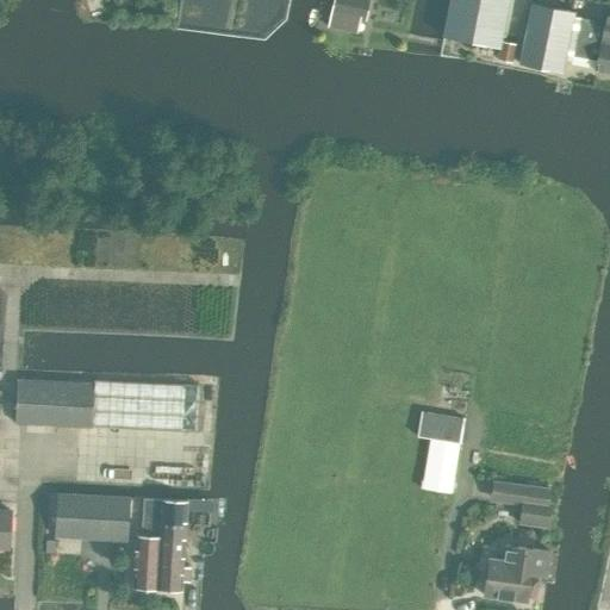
[(334,0),(329,26),(343,30),(346,16),(360,18),(363,0),(334,0)]
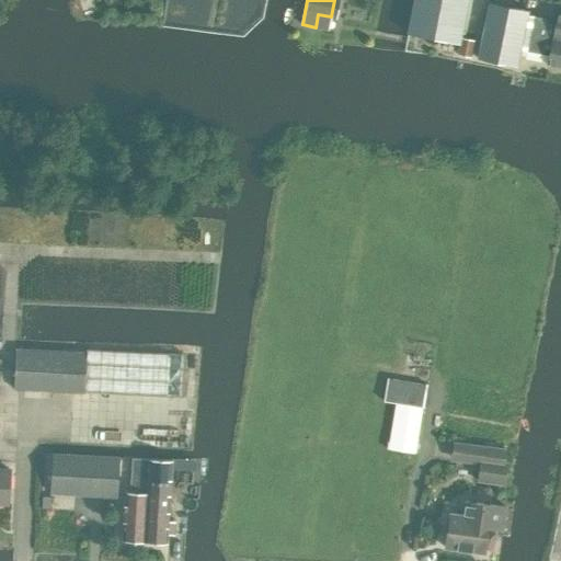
[(413,0),(408,32),(459,44),(467,0),(413,0)]
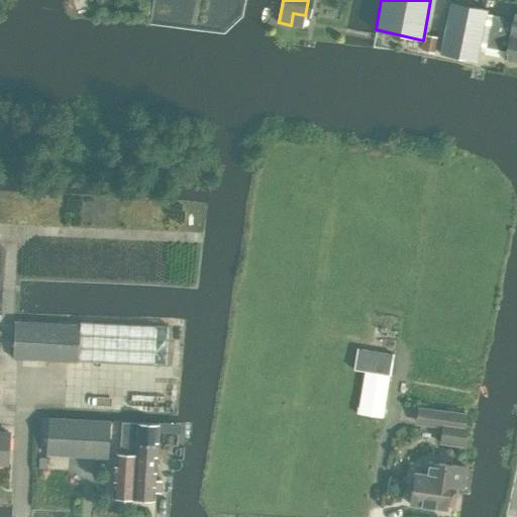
[(450,1),(446,24),(516,37),(516,12),(514,12),(512,23),(503,21),(503,17),(486,13),(487,9),(450,1)]
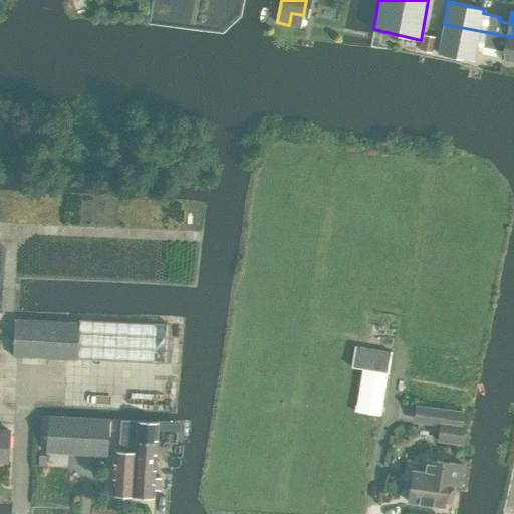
[(513,37),(444,24),(438,53),(474,61),(476,49),(487,51),(488,47),(503,50),(501,59),(513,61),(513,37)]
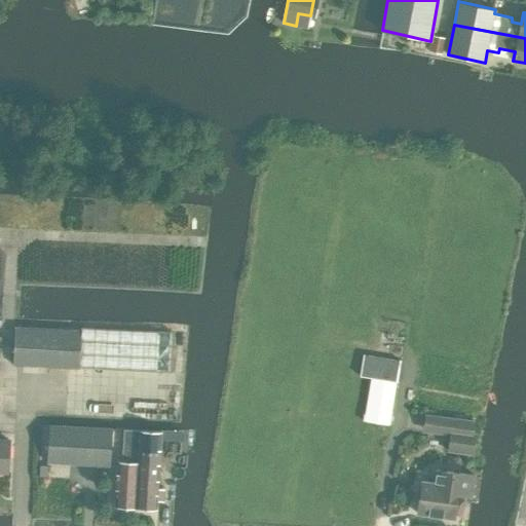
[(433,36),(428,50),(441,53),(444,38),(433,36)]
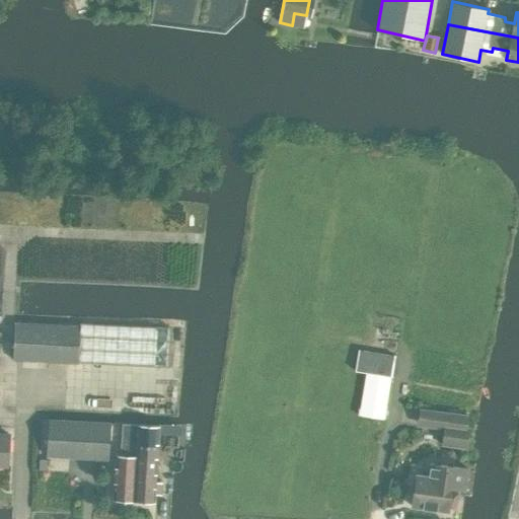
[(79,325),(13,322),(12,361),(167,368),(169,328),(79,323),(79,325)]
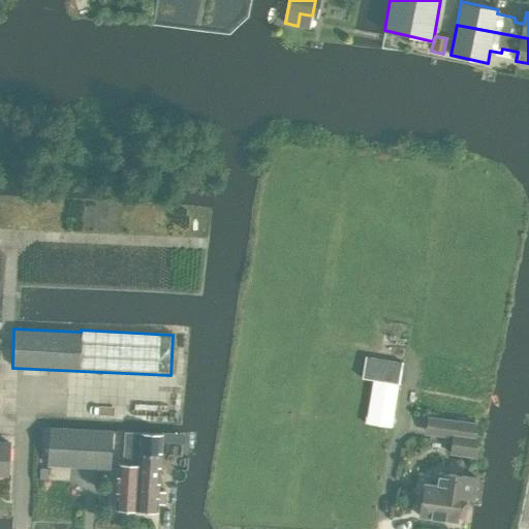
[(392,429),(402,362),(366,356),(363,377),(372,379),(365,426),(392,429)]
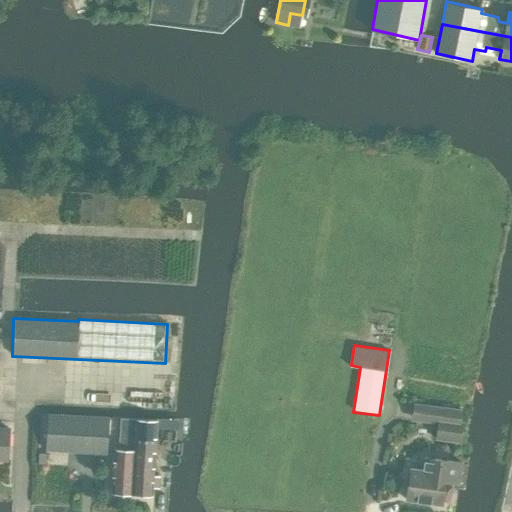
[(461,442),(464,422),(461,422),(462,409),(414,403),(412,421),(437,425),(436,439),(461,442)]
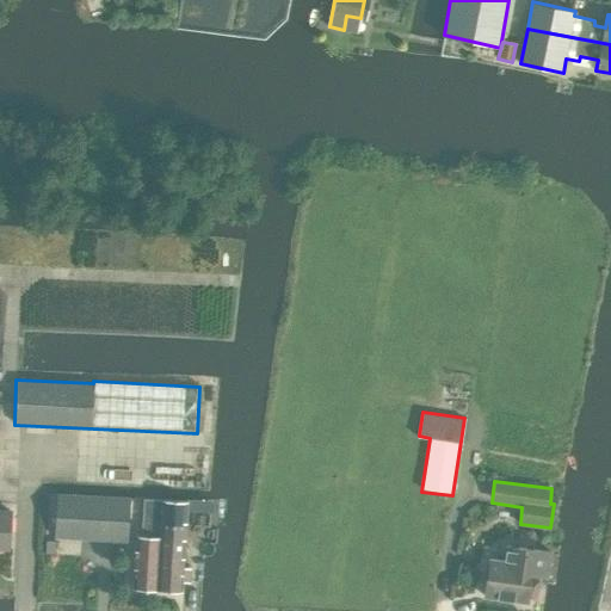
[(125,541),(128,500),(57,495),(55,537),(125,541)]
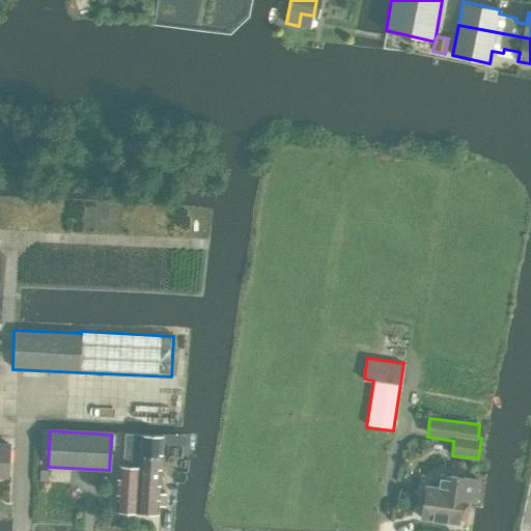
[(137,511),(140,436),(124,435),(123,458),(129,459),(128,467),(118,466),(116,510),(137,511)]
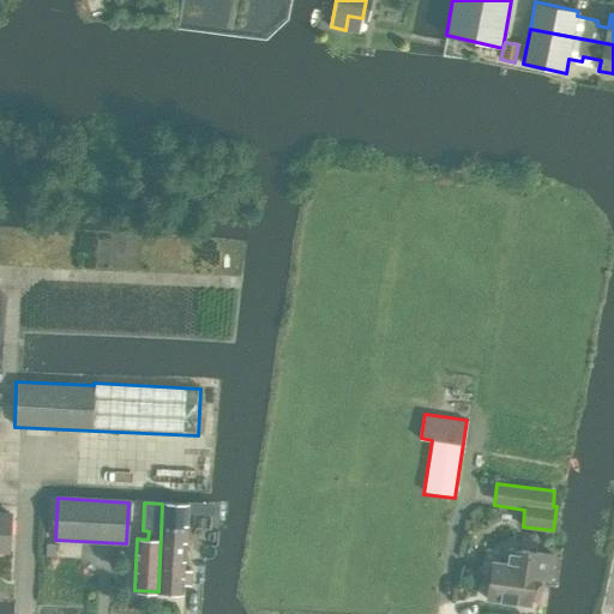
[(178,505),(162,504),(158,591),(181,593),(185,540),(185,531),(187,505),(178,505)]
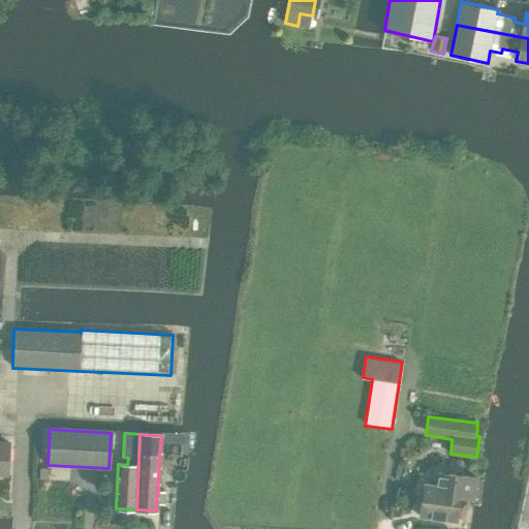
[(0,474),(7,475),(9,441),(0,440),(0,474)]
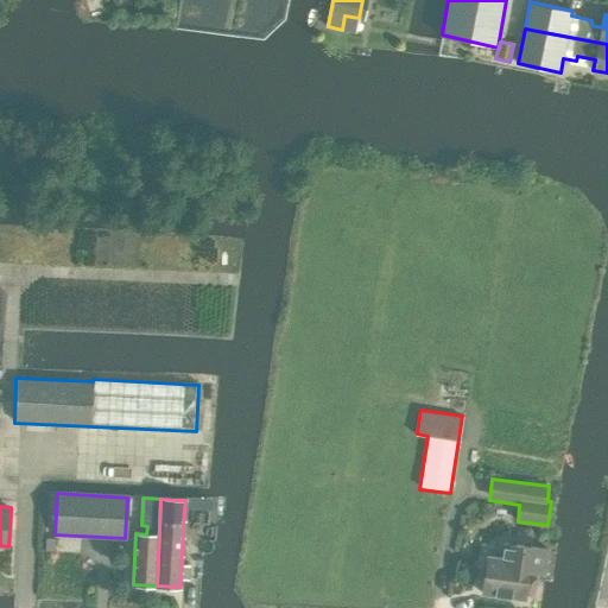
[(545,572),(548,549),(504,543),(501,558),(487,556),(482,593),(525,599),(529,570),(545,572)]
